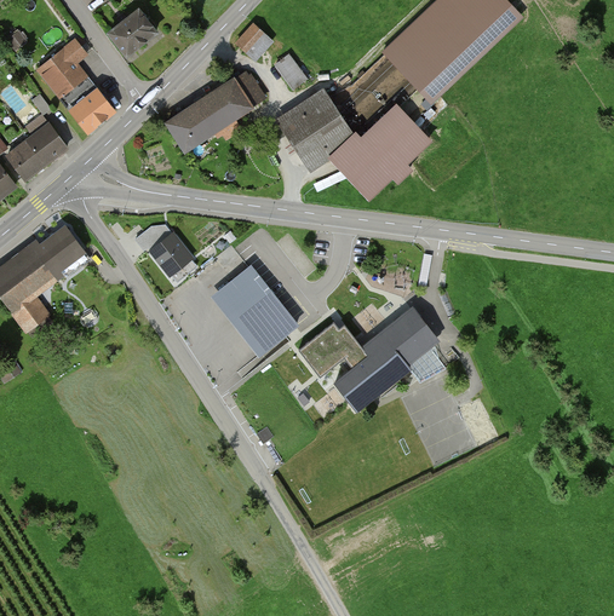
[(431,0),(380,49),(425,96),(514,13),(500,0),(431,0)]
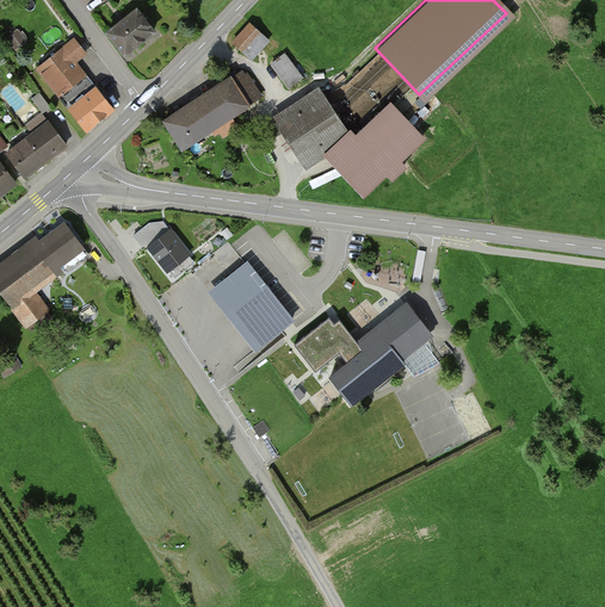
[(156,32),(139,7),(105,31),(123,55),(156,32)]
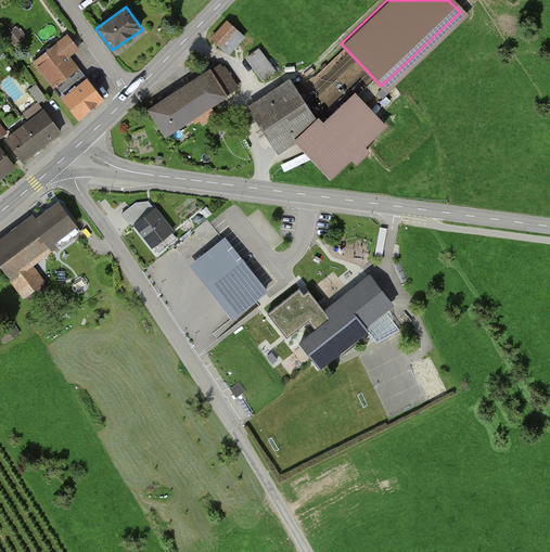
[(242,35),(226,20),(210,37),(227,52),(242,35)]
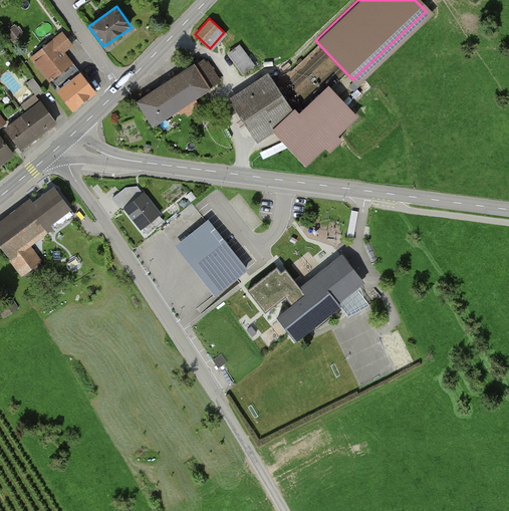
[(62,32),(30,56),(69,107),(94,89),(63,48),(70,43),(62,32)]
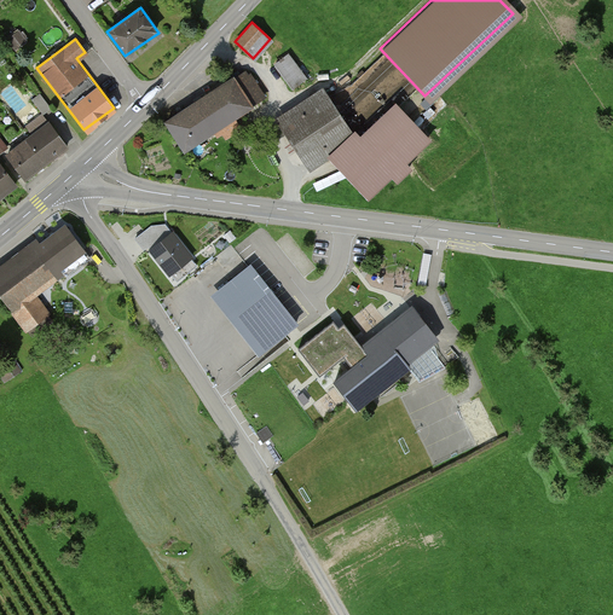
[(305,76),(287,51),(272,61),(290,86),(305,76)]
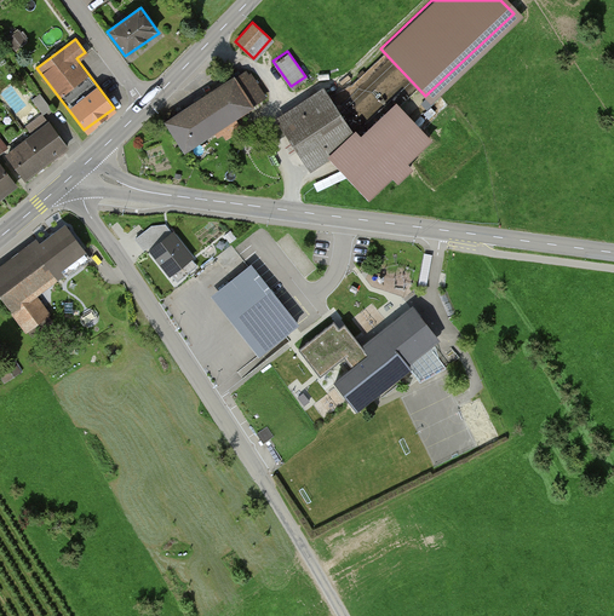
[(246,69),(165,121),(185,151),(267,101),(246,69)]
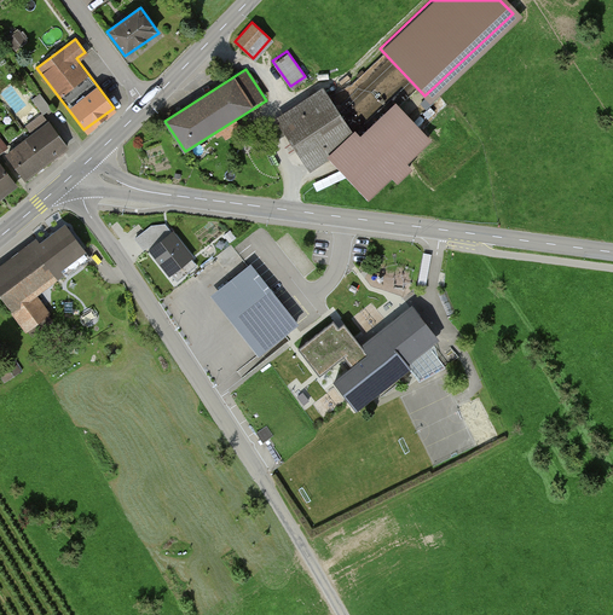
[(39,88),(29,93),(36,110),(46,105),(39,88)]
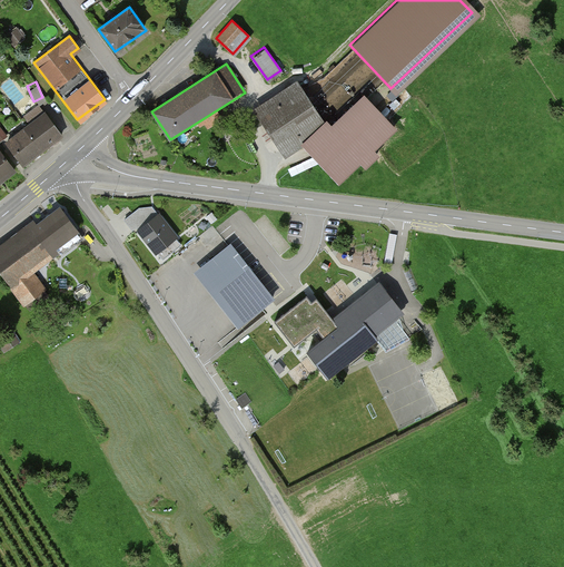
[(298,82),(257,108),(288,157),(304,147),(329,132),(326,126),(298,82)]
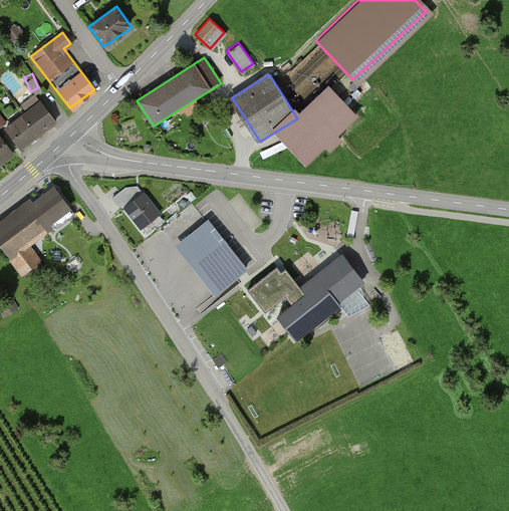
[(325,86),(294,113),(297,118),(274,133),(300,161),(319,143),(324,148),(336,137),(331,132),(351,113),(325,86)]
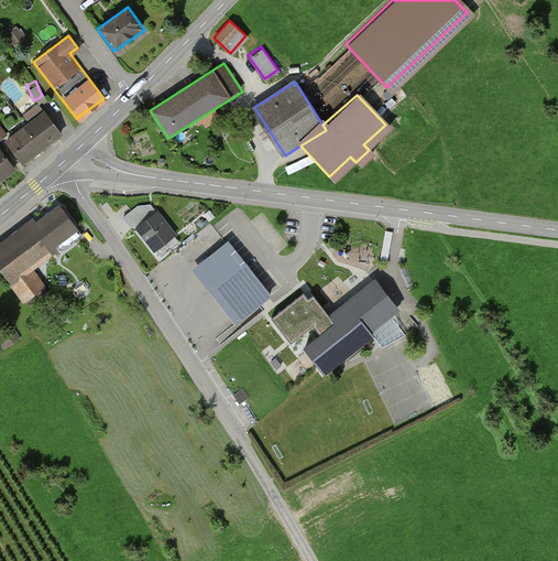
[(30,121),(4,140),(20,161),(59,131),(36,101),(23,112),(30,121)]
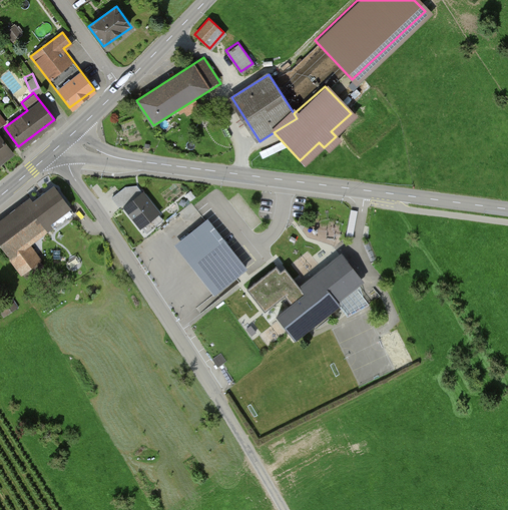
[(0,162),(12,154),(0,138),(0,162)]
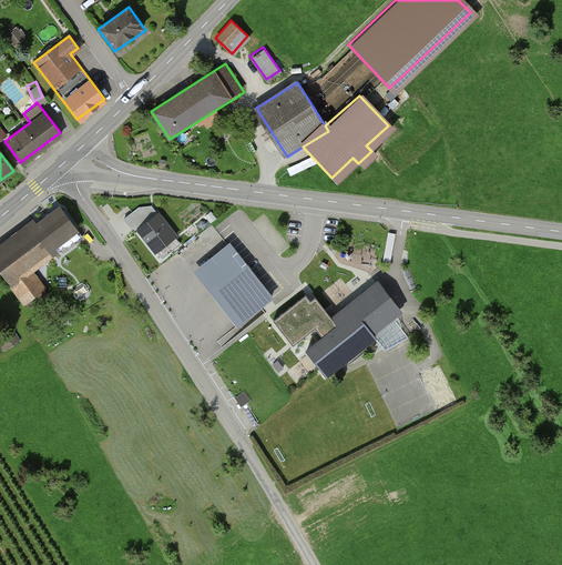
[(133,226),(150,250),(171,234),(144,198),(120,217),(126,226),(143,214),(145,218),(133,226)]
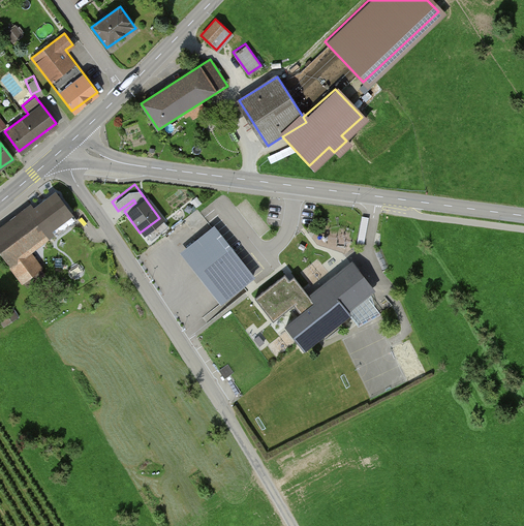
[(56,190),(32,209),(51,233),(74,214),(56,190)]
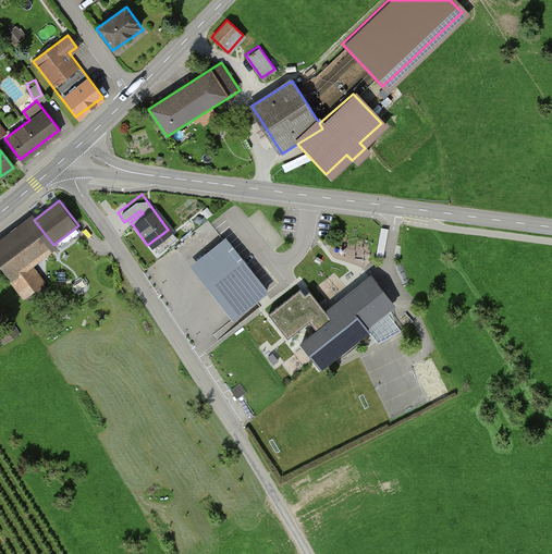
[(29,262),(53,245),(34,220),(0,245),(0,265),(11,279),(9,281),(22,297),(44,281),(29,262)]
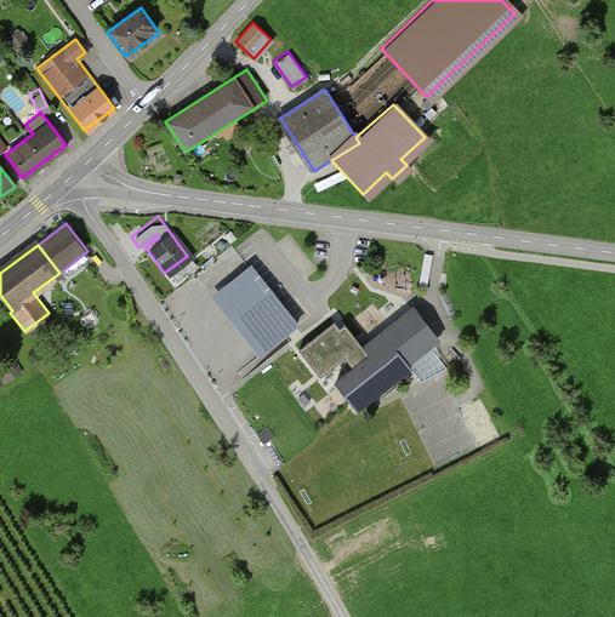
[(295,325),(246,264),(206,295),(255,356),(295,325)]
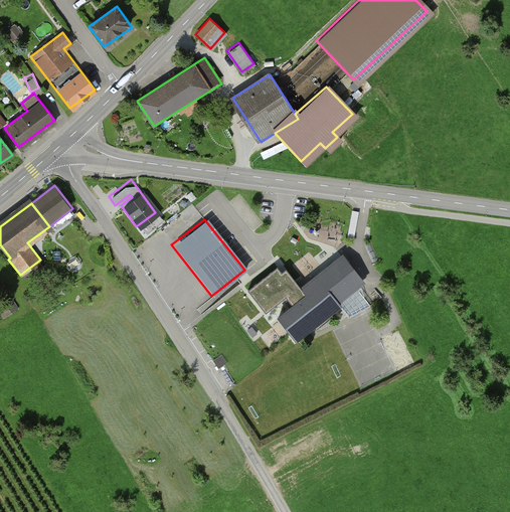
[(366,282),(343,253),(300,289),(305,296),(292,307),(276,320),(295,341),(308,332),(314,340),(368,306),(356,290),(366,282)]
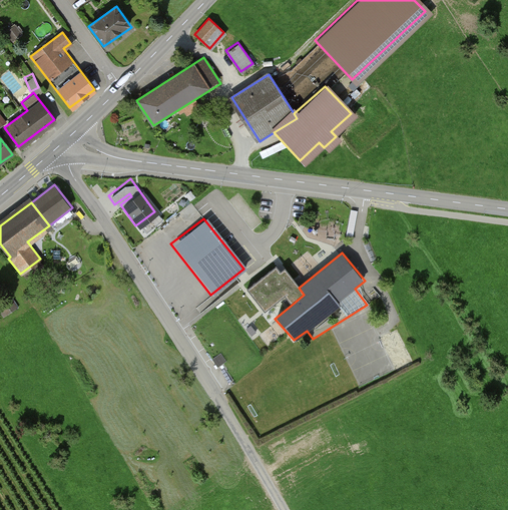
[(299,288),(283,269),(278,273),(274,269),(244,292),(263,314),(283,297),(291,306),(304,295),(299,288)]
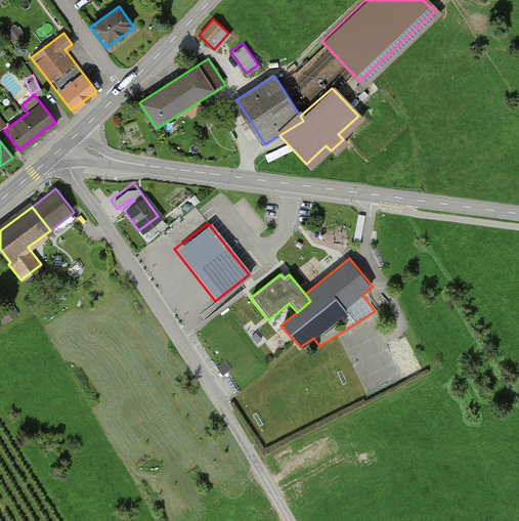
All buildings are outlined.
